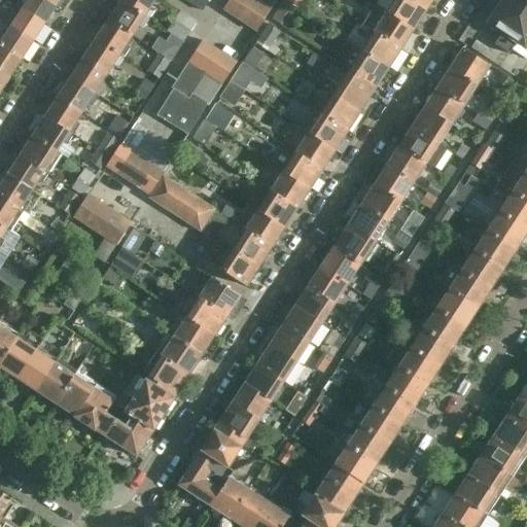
[(24,0),(20,0),(15,7),(43,25),(54,8),(40,0),(28,0),(27,2),(24,0)]
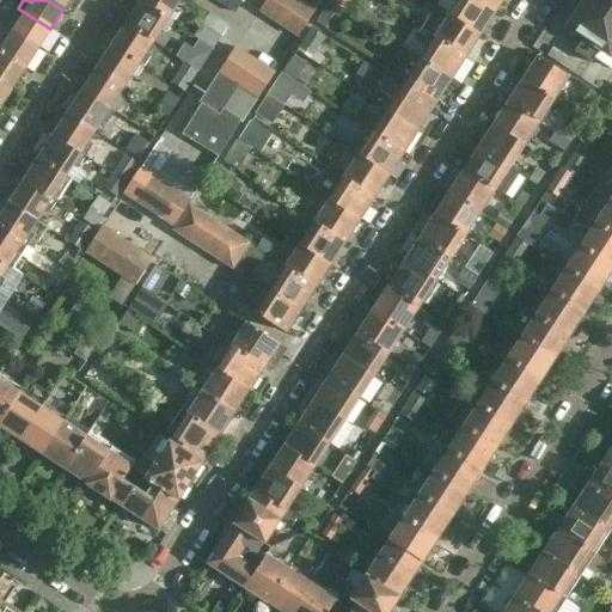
[(47,0),(62,10),(68,0),(47,0)]
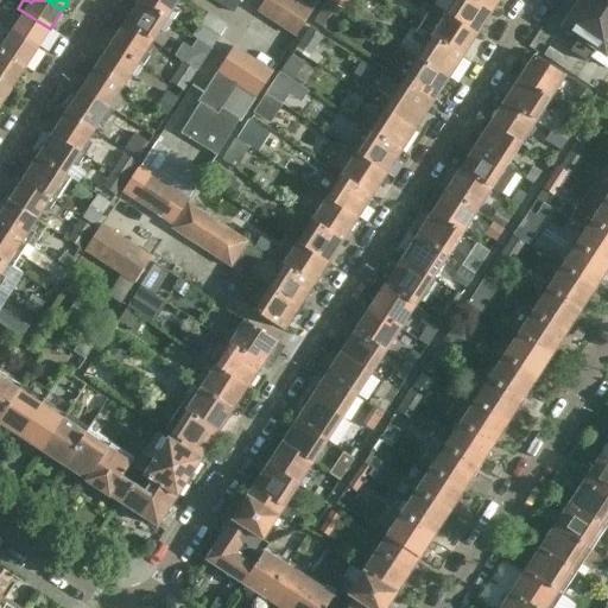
[(139,0),(138,1),(170,23),(178,12),(173,8),(178,0),(139,0)]
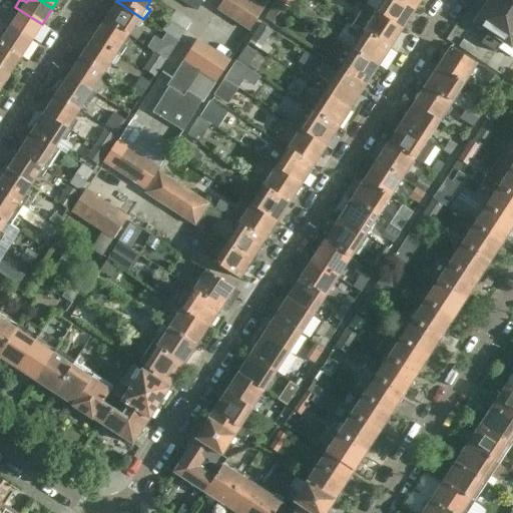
[(177,0),(178,0),(196,12),(202,0),(177,0)]
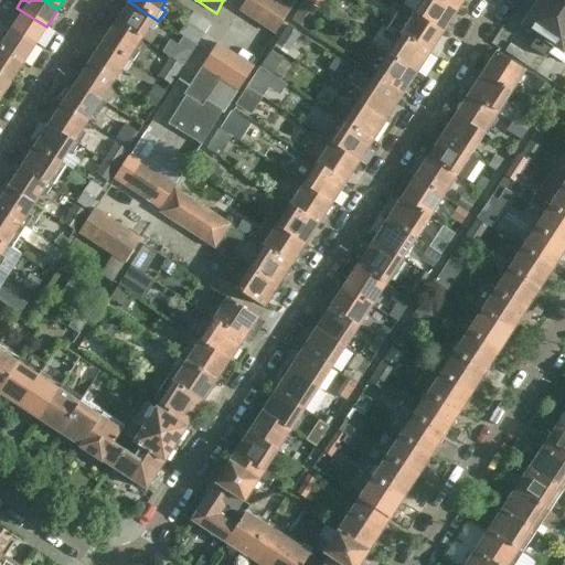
[(269,0),(244,0),(237,11),(255,23),(269,0)]
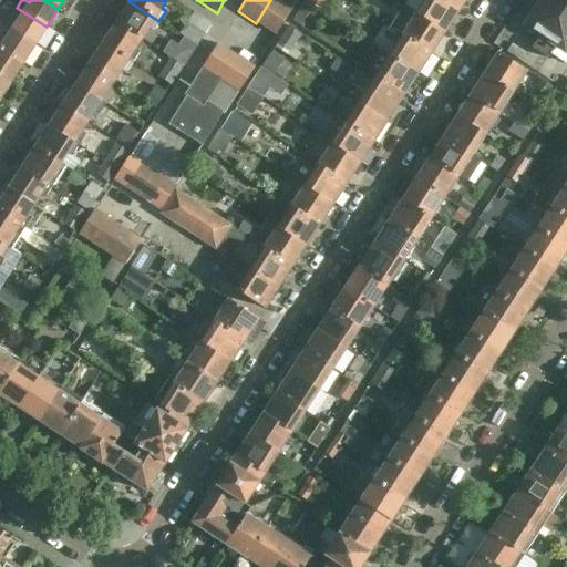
[(290,10),(274,0),(270,0),(256,23),(275,34),(290,10)]
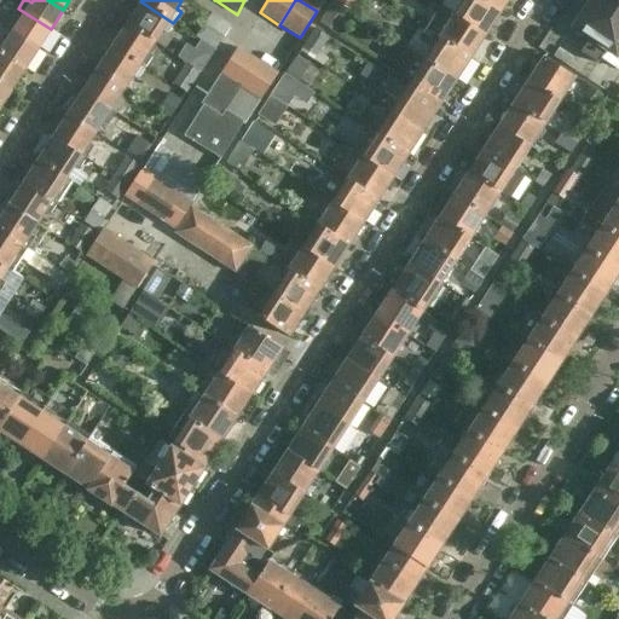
[(299,0),(317,11),(323,0),(299,0)]
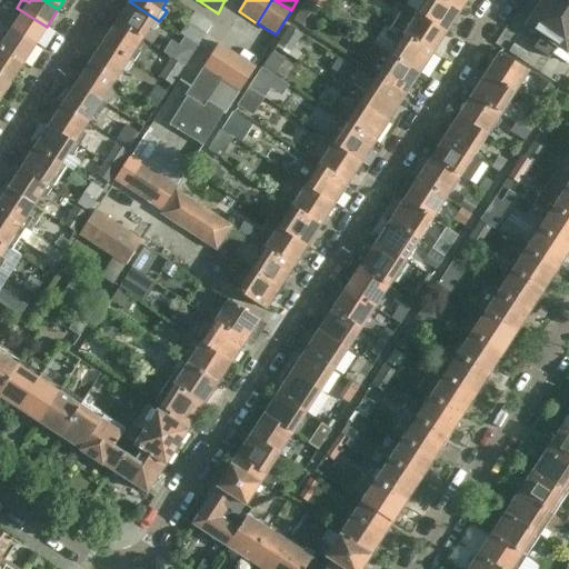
[(306,0),(306,1),(323,12),(331,0),(306,0)]
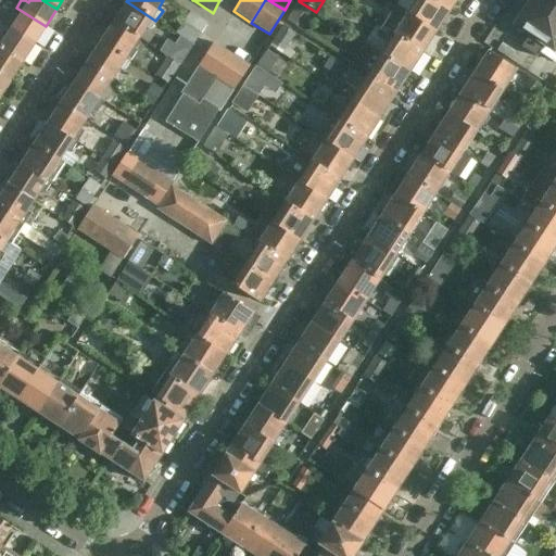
[(434,33),(447,13),(428,0),(399,0),(395,8),(406,14),(434,33)]
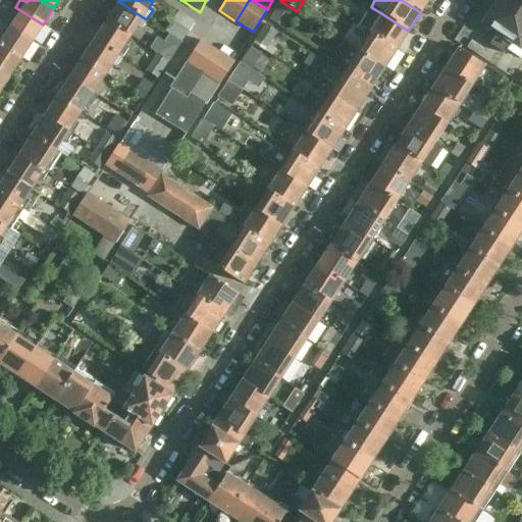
[(402,0),(420,12),(427,0),(402,0)]
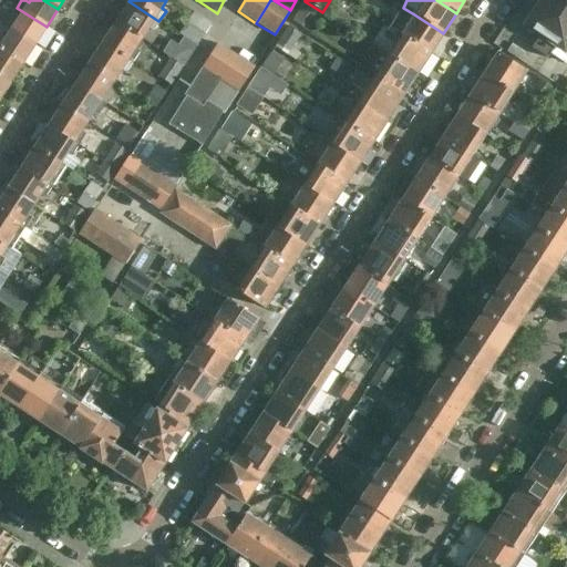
[(566,51),(565,50),(566,45),(566,0),(540,0),(524,27),(538,35),(554,45),(550,53),(565,62),(566,59),(566,51)]
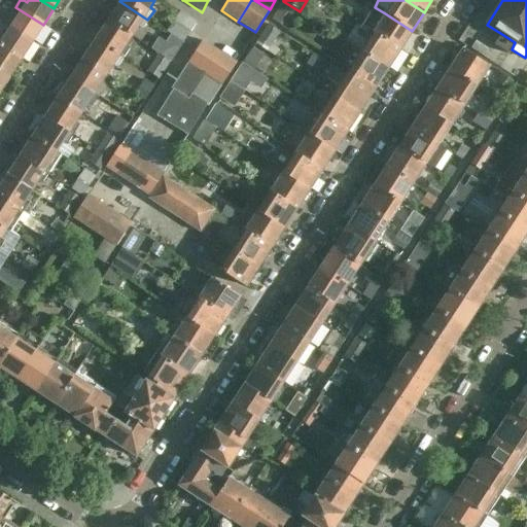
[(119,1),(107,21),(131,37),(137,28),(141,30),(147,20),(119,1)]
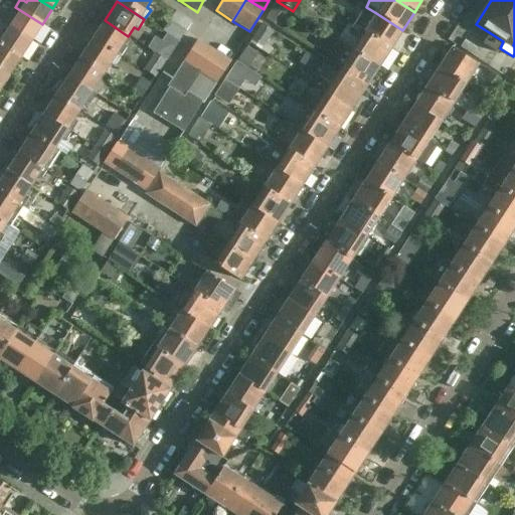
[(15,7),(9,15),(15,19),(10,27),(31,41),(42,24),(15,7)]
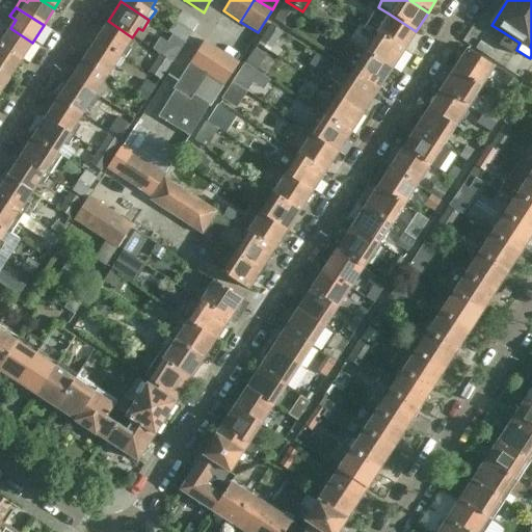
[(281,8),(273,20),(282,25),(289,14),(281,8)]
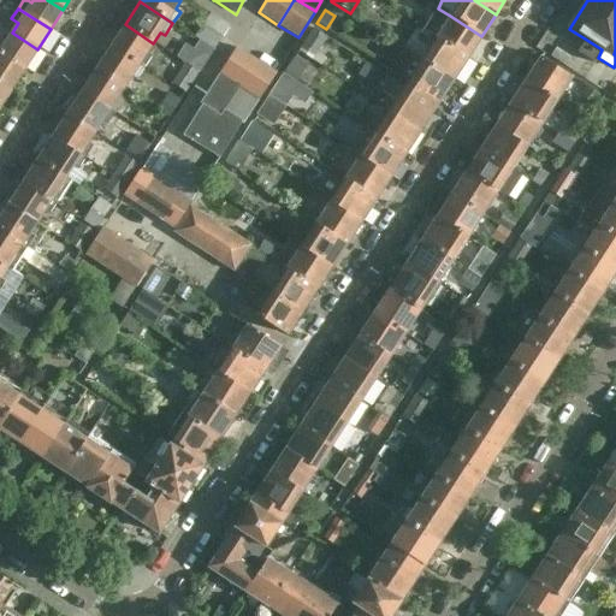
[(229,27),(209,15),(193,39),(212,52),(229,27)]
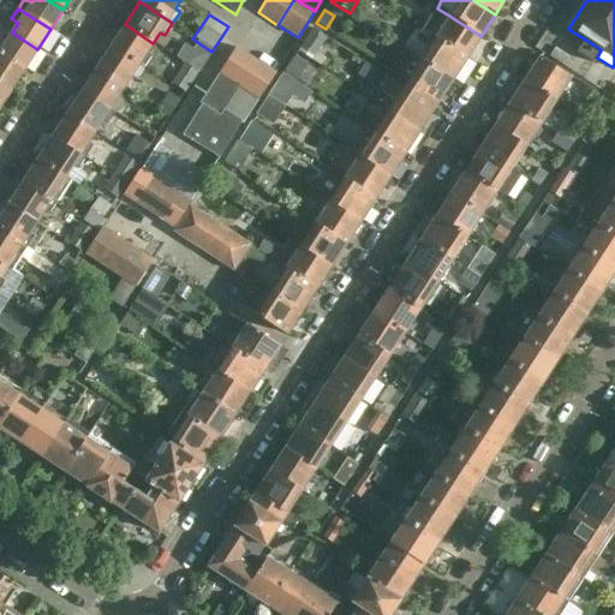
[(466,59),(481,36),(449,16),(441,29),(428,19),(422,30),(466,59)]
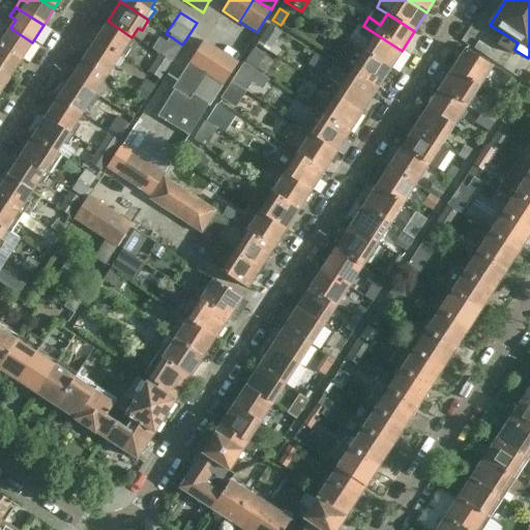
[(108,21),(94,40),(123,59),(129,49),(125,46),(131,37),(108,21)]
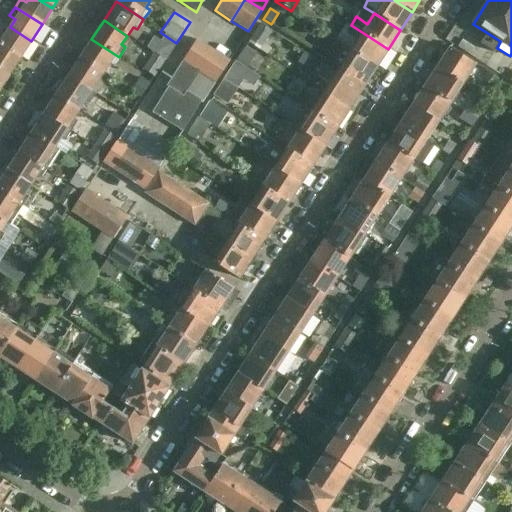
[(260,24),(248,43),(259,50),(271,31),(260,24)]
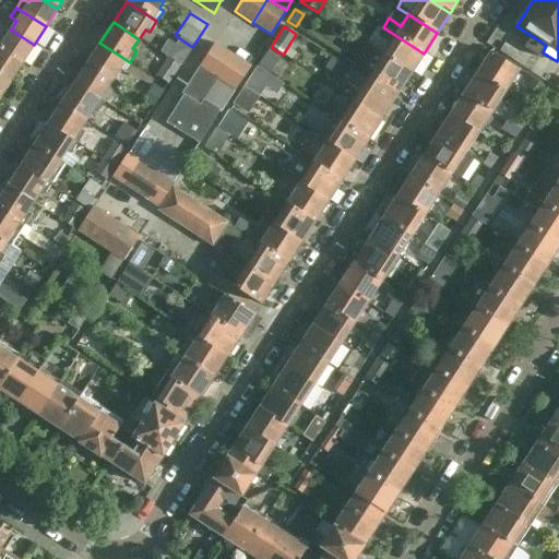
[(409,74),(424,54),(383,27),(377,36),(389,44),(381,56),(409,74)]
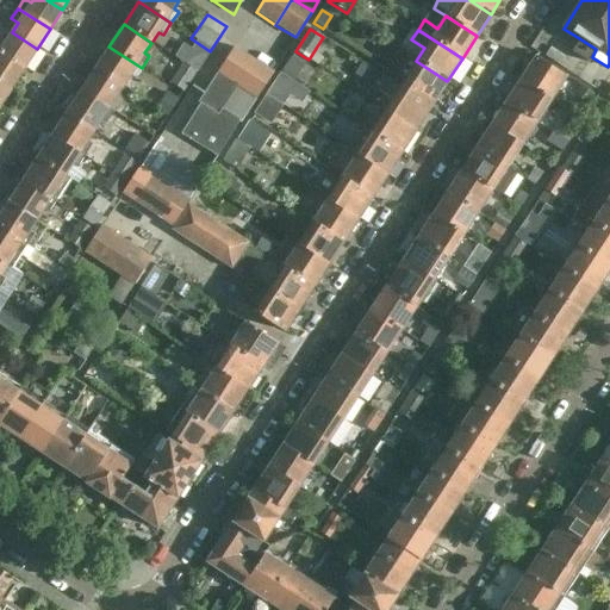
[(0,51),(24,68),(37,49),(12,32),(6,41),(0,36),(0,51)]
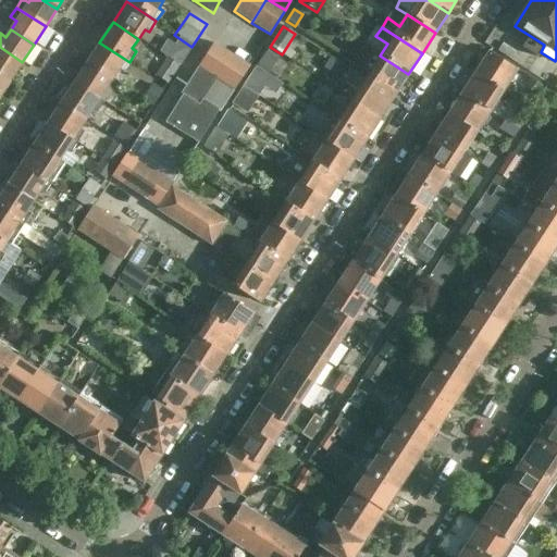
[(537,58),(541,52),(544,45),(529,35),(521,47),(537,58)]
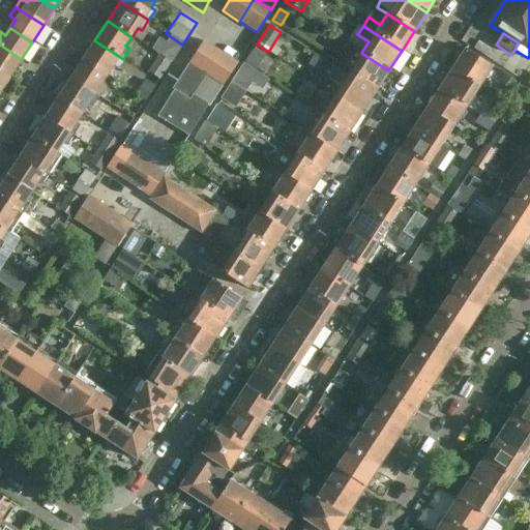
[(94,40),(82,60),(107,76),(113,67),(116,69),(123,59),(94,40)]
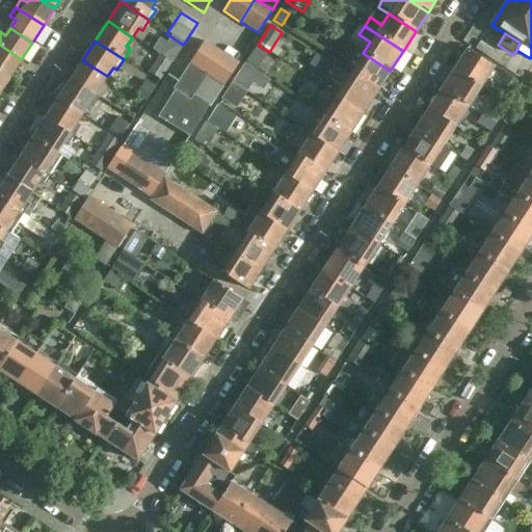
[(183,111),(220,54),(203,42),(188,64),(171,90),(173,91),(167,101),(183,111)]
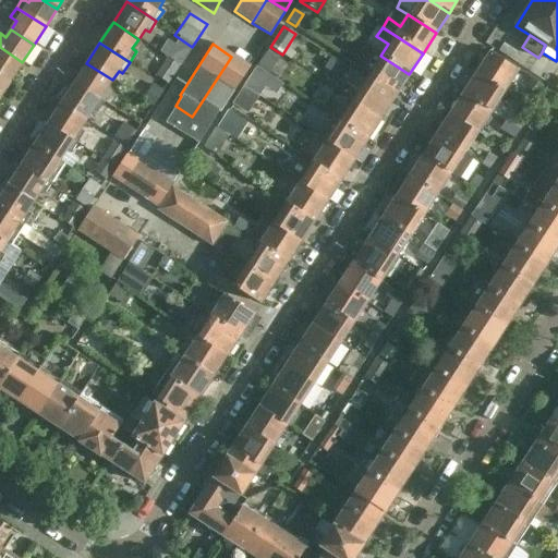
[(187,55),(174,46),(167,58),(180,65),(187,55)]
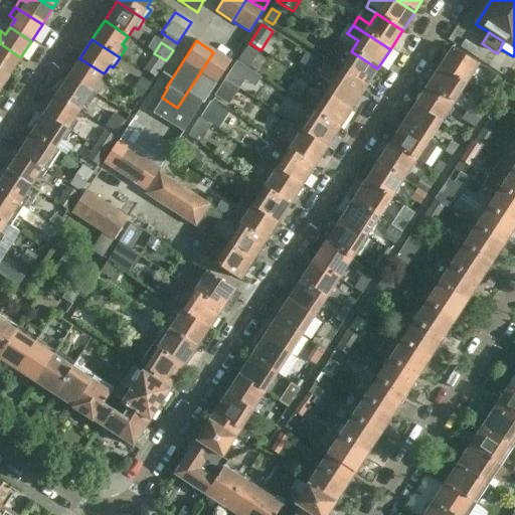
[(0,68),(9,75),(20,57),(0,43),(0,68)]
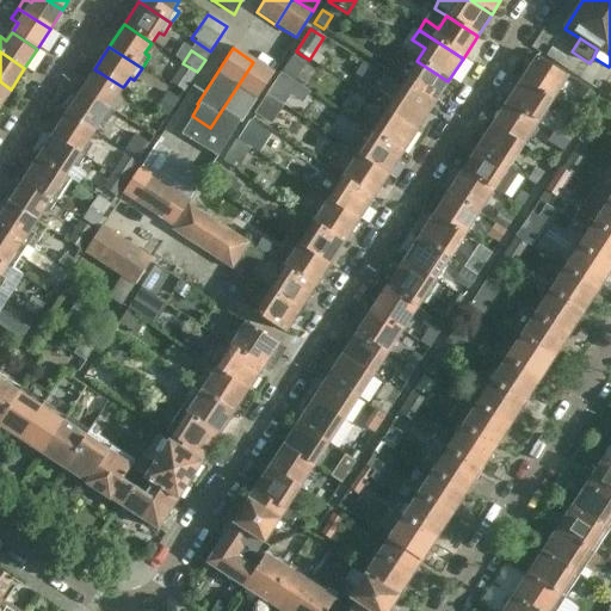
[(403,51),(388,74),(402,84),(433,104),(448,81),(417,61),(403,51)]
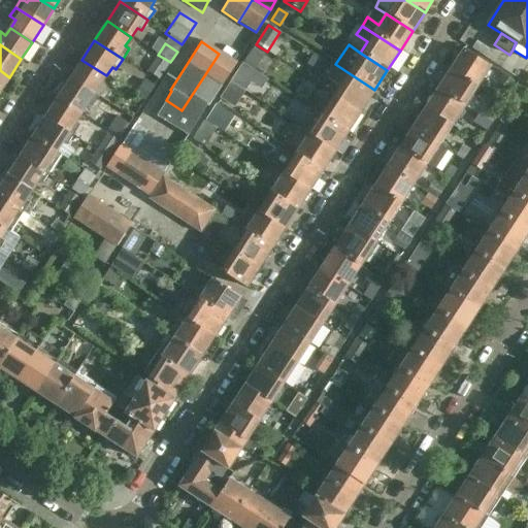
[(252,50),(242,64),(254,71),(263,58),(252,50)]
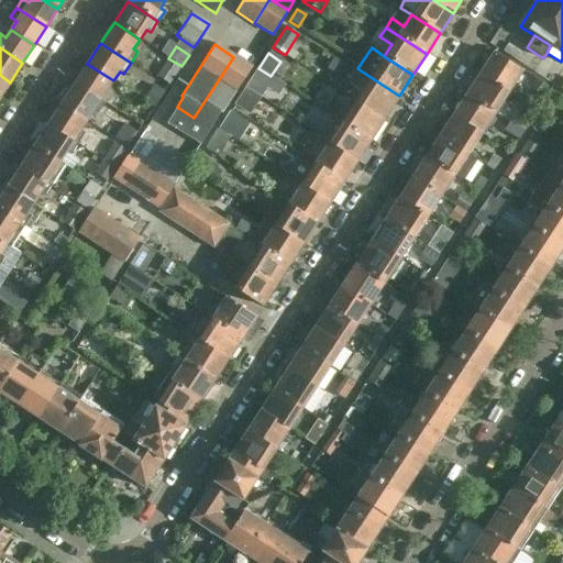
[(479,74),(508,92),(521,73),(493,54),(479,74)]
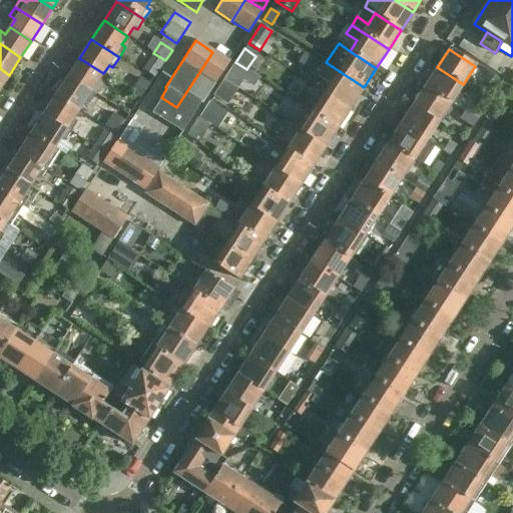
[(212,52),(176,107),(191,117),(200,102),(201,103),(218,78),(228,62),(212,52)]
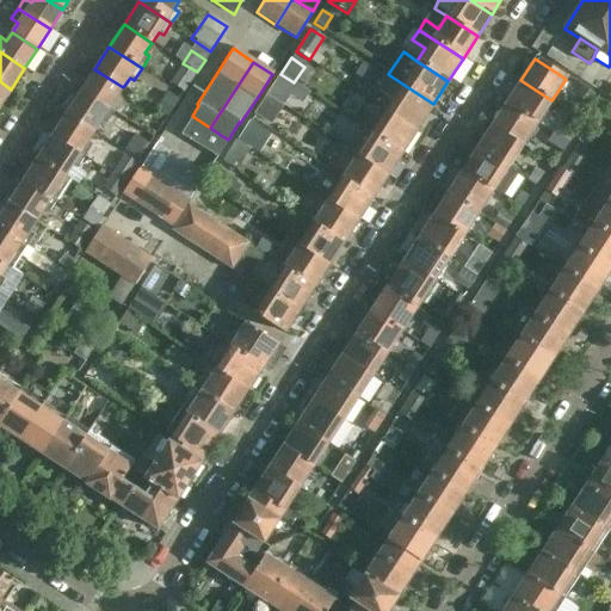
[(196,72),(197,73),(197,72),(183,63),(170,84),(183,92),(196,72)]
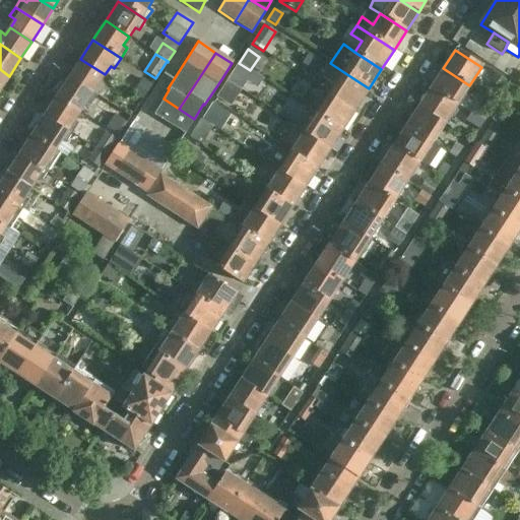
[(80,59),(68,78),(95,95),(102,86),(99,83),(105,74),(80,59)]
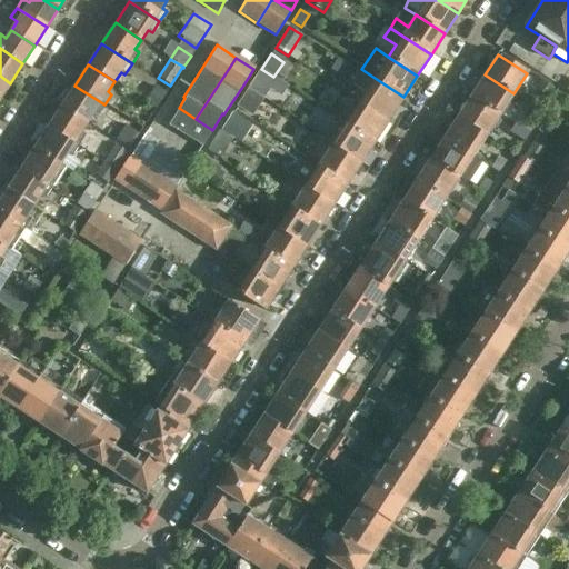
[(387,122),(400,101),(403,97),(375,78),(371,82),(357,72),(350,83),(363,93),(358,103),(387,122)]
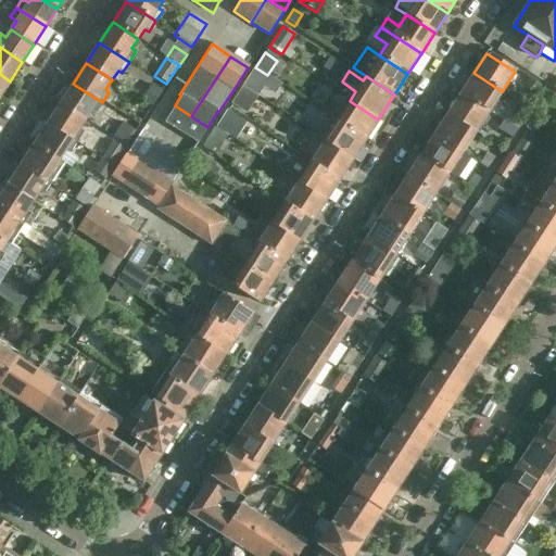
[(251,72),(242,86),(252,92),(262,78),(251,72)]
